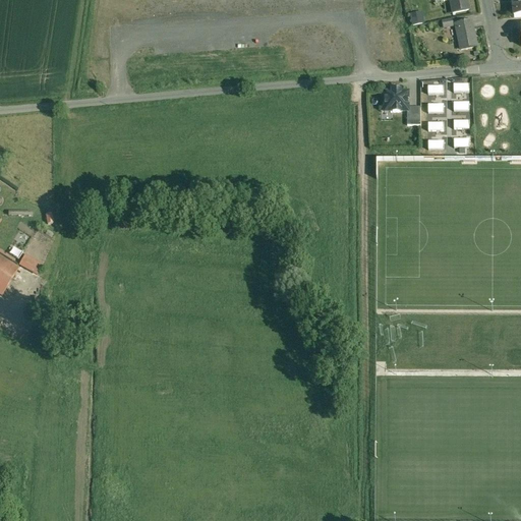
[(466,0),(450,0),(453,14),(469,10),(466,0)]
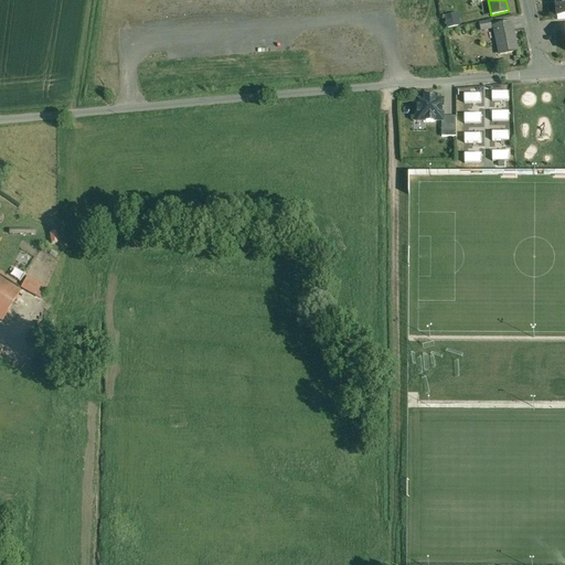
[(564,0),(555,0),(556,3),(555,3),(555,4),(556,4),(557,19),(564,18),(564,0)]
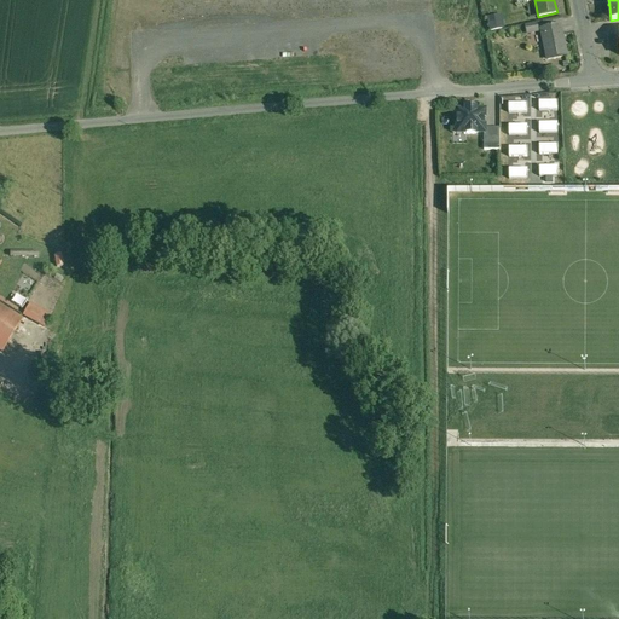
[(537,24),(525,27),(527,34),(538,32),(537,24)]
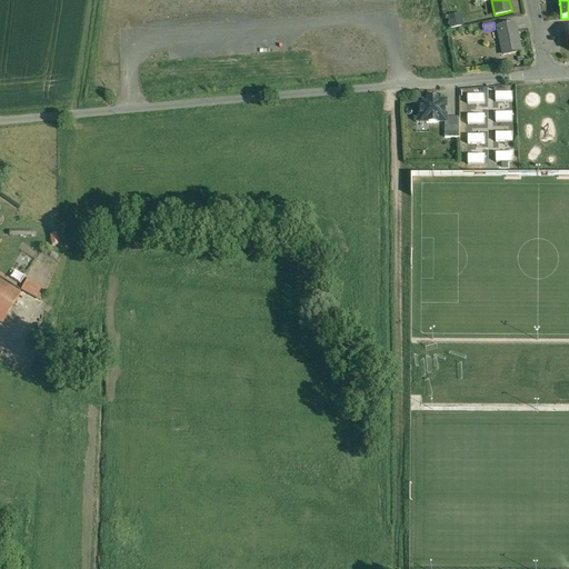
[(515,25),(508,26),(507,26),(507,27),(497,28),(503,56),(521,51),(515,25)]
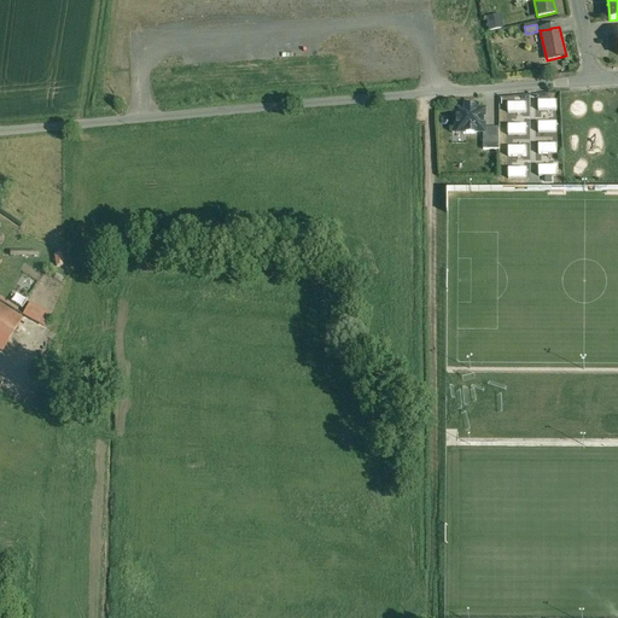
[(484,111),(458,111),(458,133),(466,133),(466,134),(476,134),(476,133),(483,133),(484,133),(484,128),(484,111)]
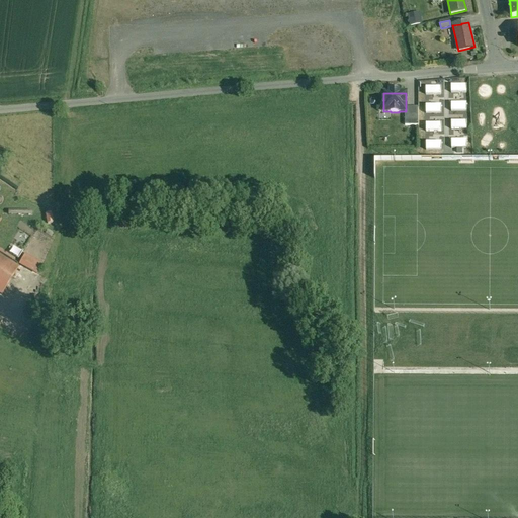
[(418,107),(406,107),(406,111),(405,111),(405,125),(418,125),(418,107)]
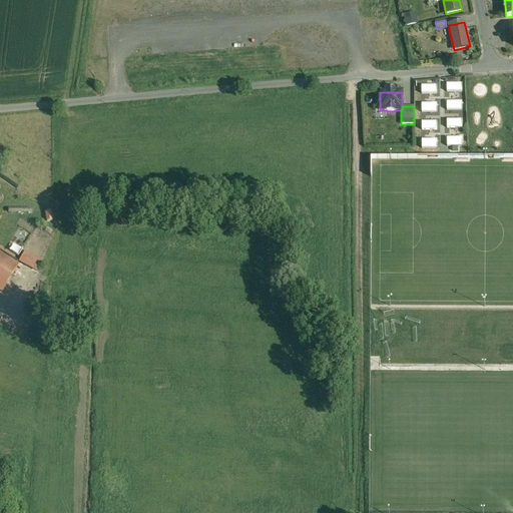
[(41,262),(24,252),(19,261),(36,271),(41,262)]
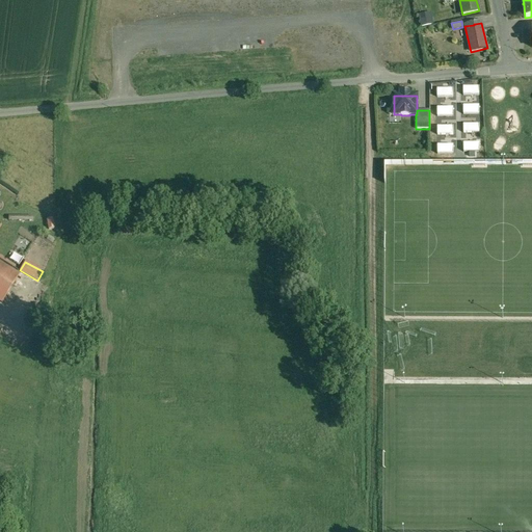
[(0,265),(0,301),(2,302),(18,276),(0,265)]
